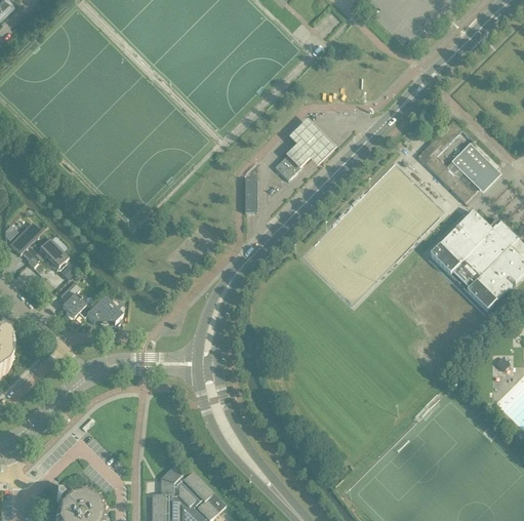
[(0,12),(12,0),(0,0),(0,12)]
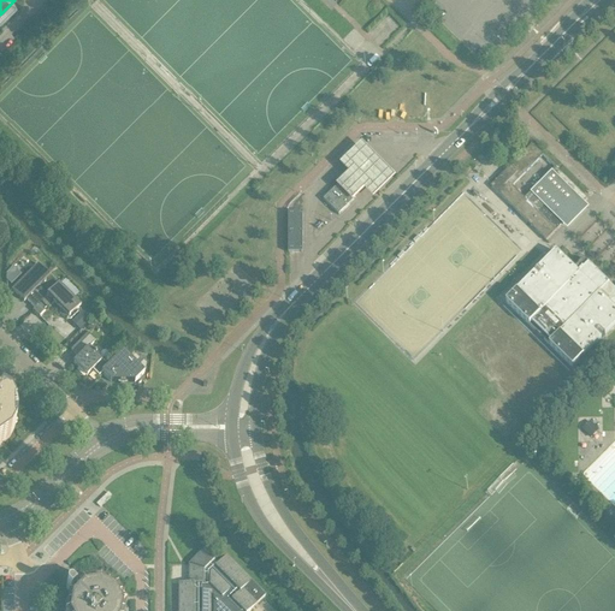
[(337,181),(353,196),(365,184),(372,193),(395,170),(361,136),(338,159),(348,167),(336,179),(337,181)]
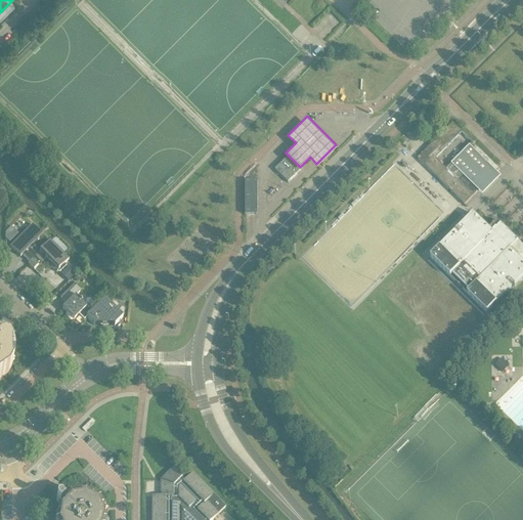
[(464,202),(498,166),(472,139),(446,166),(435,156),(461,129),(451,120),(417,156),(464,202)]
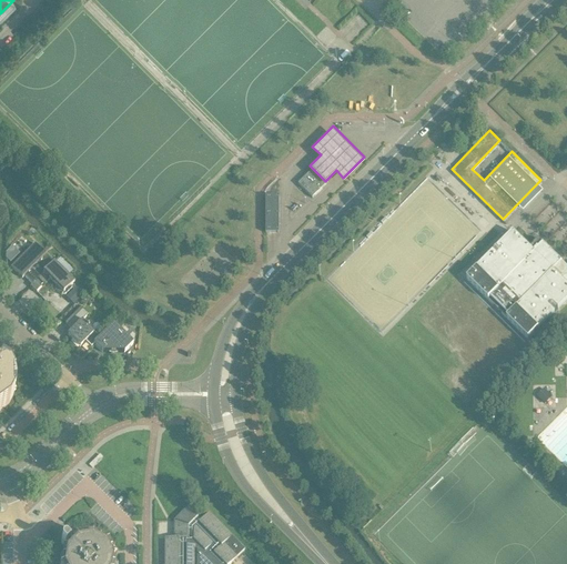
[(311,194),(325,181),(311,167),(297,181),(311,194)]
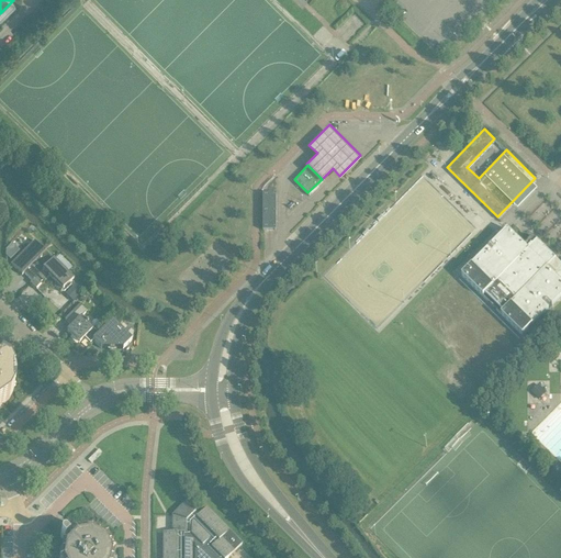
[(261,191),(261,227),(268,227),(275,227),(275,191),(268,191),(261,191)]
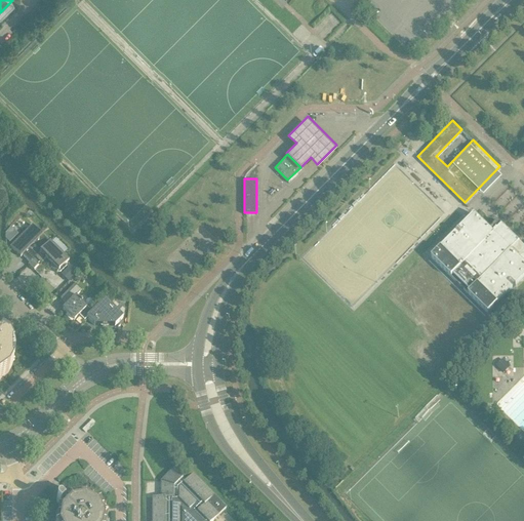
[(487,311),(495,302),(523,273),(523,261),(523,258),(523,246),(518,240),(500,223),(496,227),(492,224),(489,227),(473,211),(430,254),(487,311)]
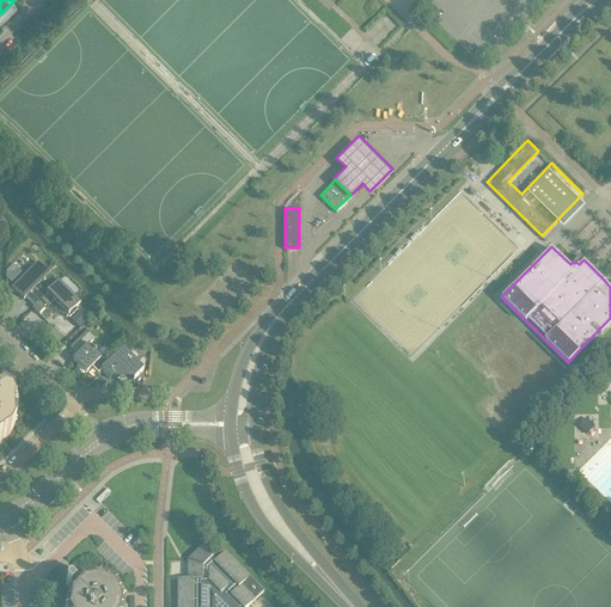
[(40,296),(56,280),(36,259),(11,284),(23,295),(31,304),(38,296),(40,296)]
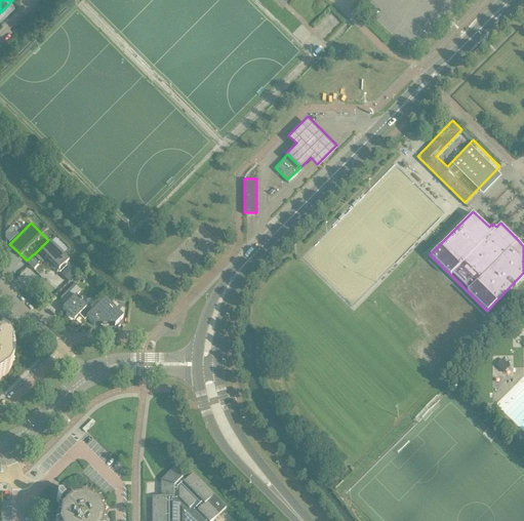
[(9,226),(4,231),(4,237),(8,241),(16,232),(9,225),(9,226)]
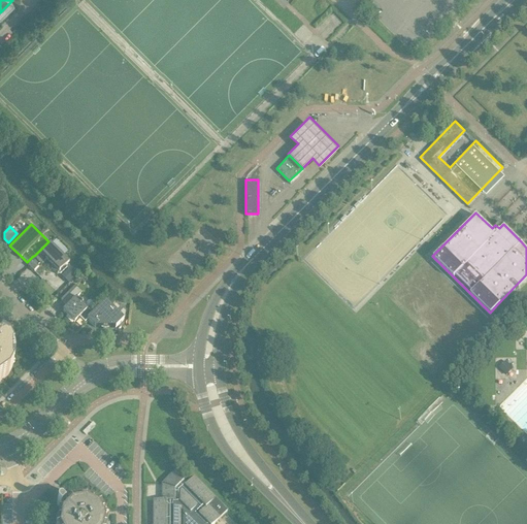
[(34,256),(33,256),(27,263),(33,269),(44,258),(51,264),(50,265),(56,271),(59,271),(65,265),(64,263),(67,260),(48,241),(34,256)]
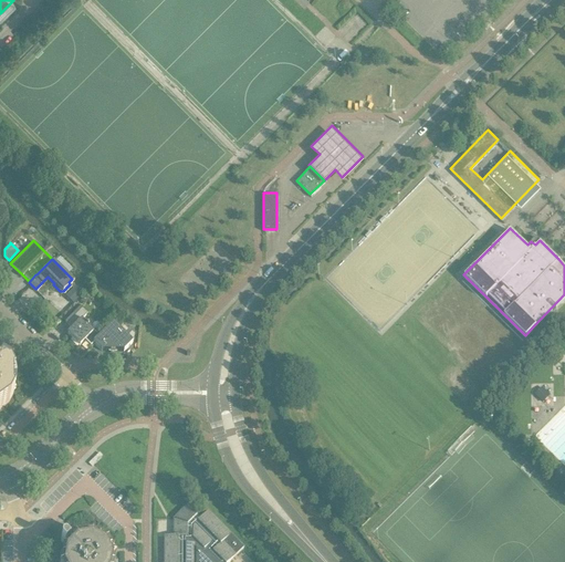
[(72,279),(69,282),(70,284),(72,287),(80,293),(84,288),(81,284),(84,281),(77,274),(72,279)]
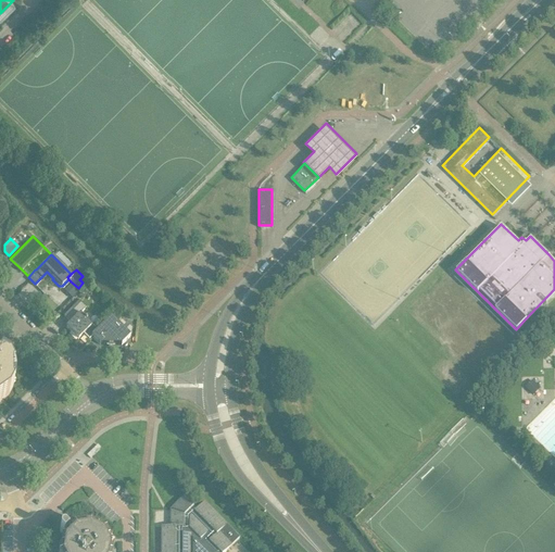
[(96,328),(96,327),(90,322),(78,311),(85,304),(78,298),(63,313),(70,320),(64,324),(77,337),(82,331),(88,338),(91,335),(97,329),(96,328)]
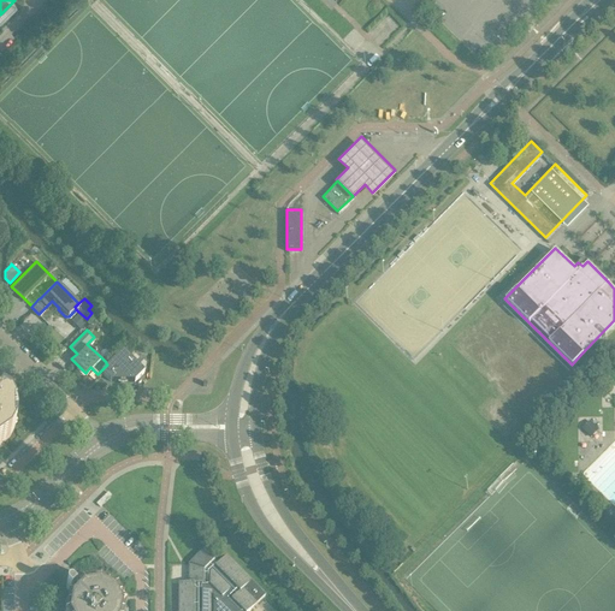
[(101,371),(110,378),(134,379),(143,369),(122,348),(106,362),(106,363),(107,365),(101,371)]
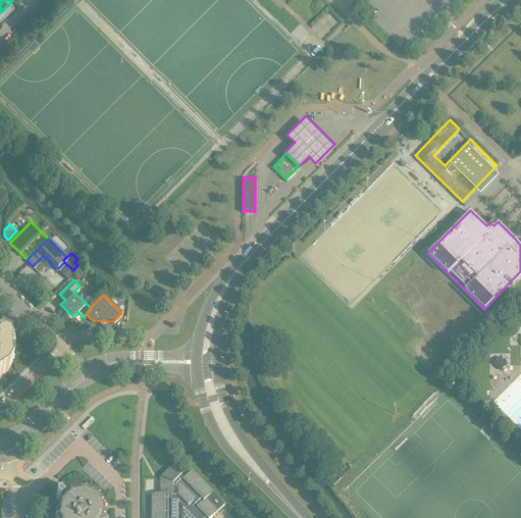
[(0,372),(6,368),(11,360),(10,344),(6,335),(0,331),(0,372)]
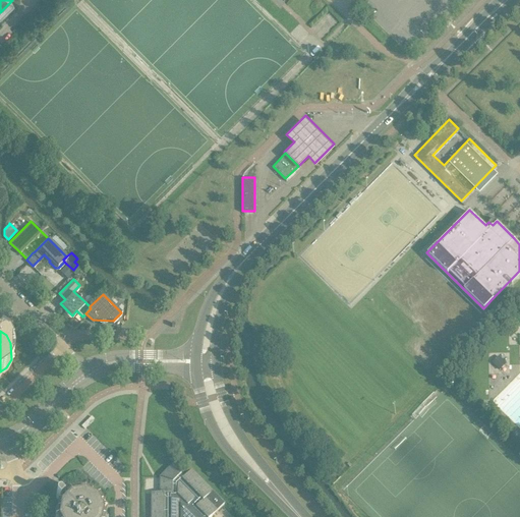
[(497,353),(490,359),(494,363),(497,366),(504,359),(500,356),(497,353)]
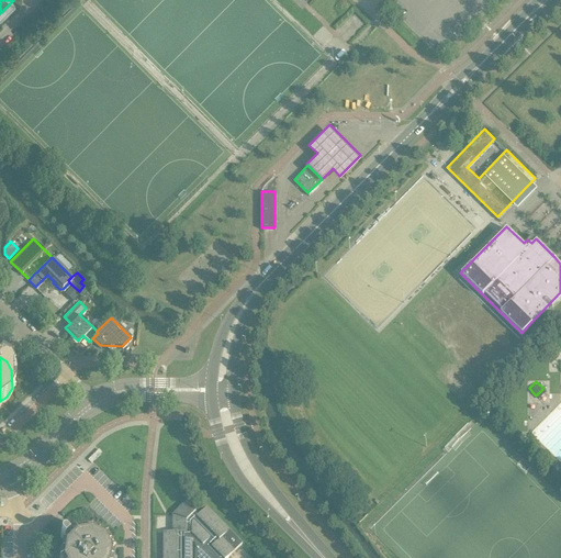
[(171,529),(163,529),(163,557),(223,557),(238,544),(242,540),(238,537),(228,527),(205,504),(199,512),(184,499),(171,512),(171,529)]
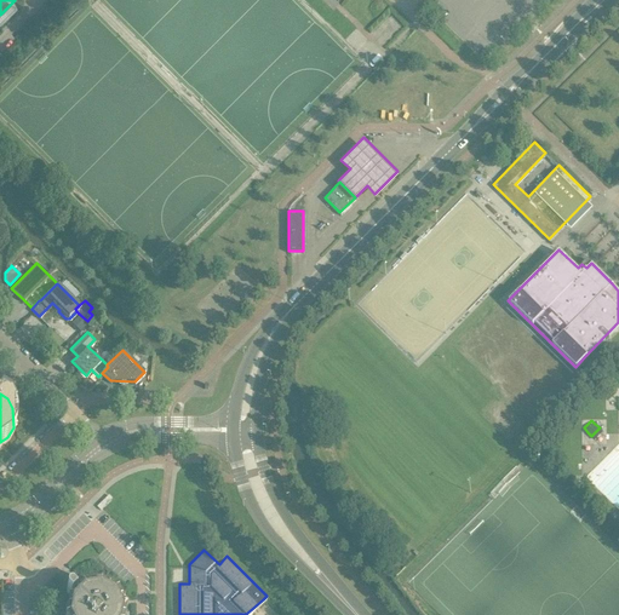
[(63,614),(122,614),(124,609),(115,592),(98,584),(80,587),(75,591),(70,586),(69,586),(68,586),(67,586),(66,587),(66,588),(66,590),(66,591),(70,596),(67,601),(63,614)]
